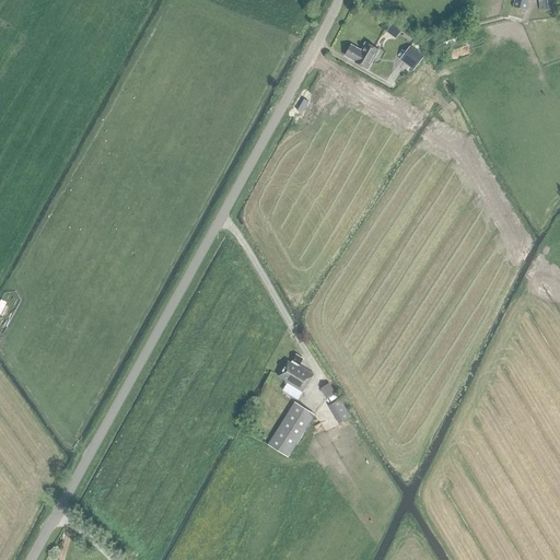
[(528,0),(510,0),(514,1),(513,8),(526,11),(528,0)]
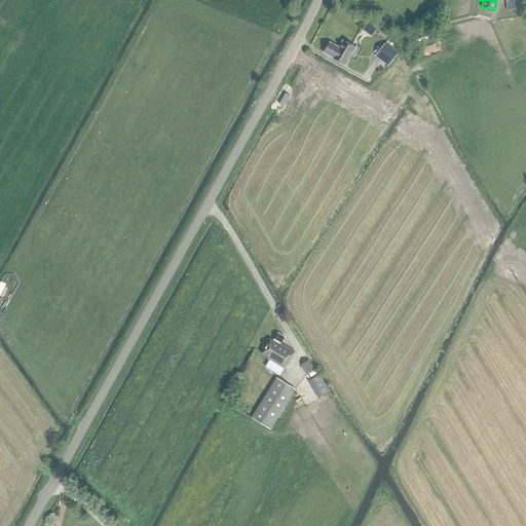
[(505,0),(508,10),(521,8),(519,0),(505,0)]
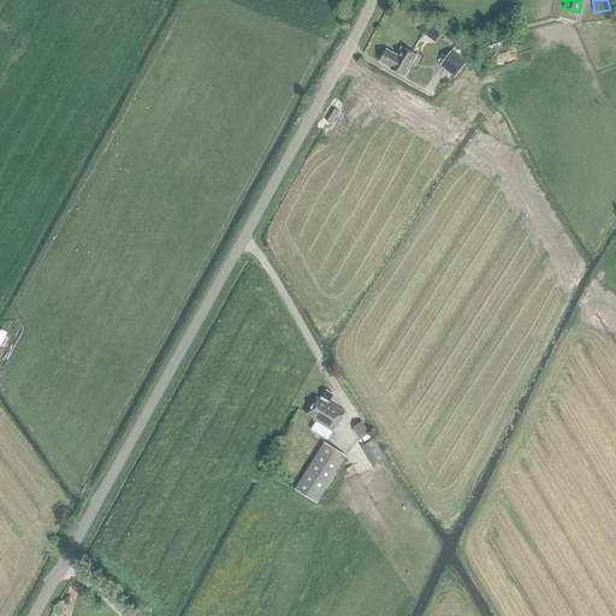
[(485,43),(490,54),(504,48),(501,37),(485,43)]
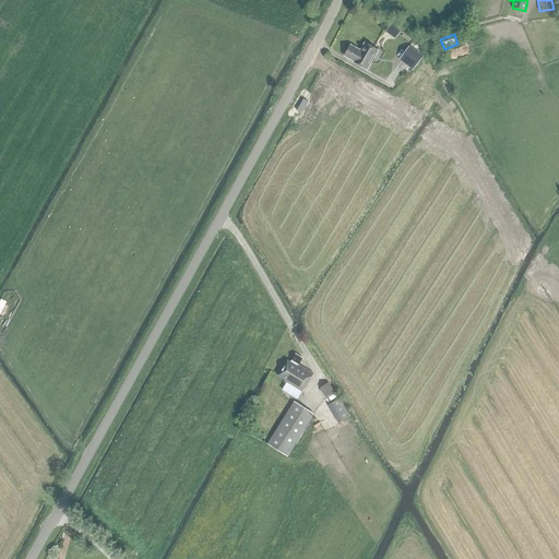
[(344,57),(354,61),(354,62),(367,70),(378,51),(365,44),(360,51),(351,46),(344,57)]
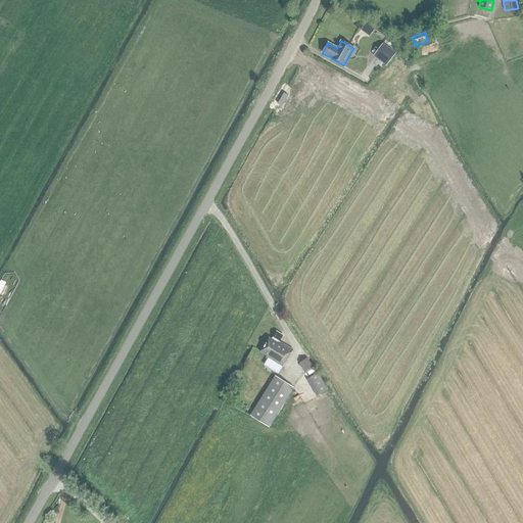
[(374,56),(386,66),(396,53),(383,44),(374,56)]
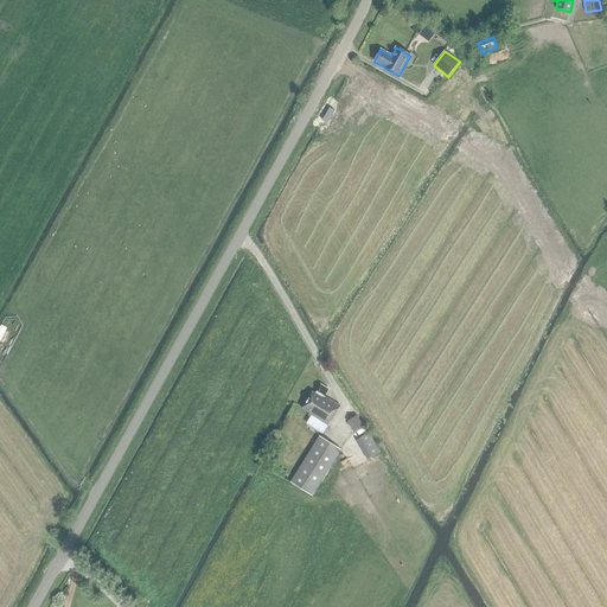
[(315,394),(313,393),(302,408),(310,413),(308,416),(327,428),(340,407),(324,396),(328,390),(321,385),(315,394)]
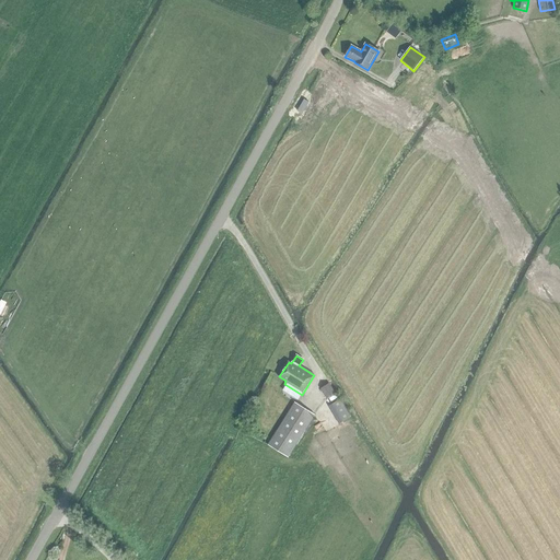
[(319,389),(326,400),(335,395),(328,384),(319,389)]
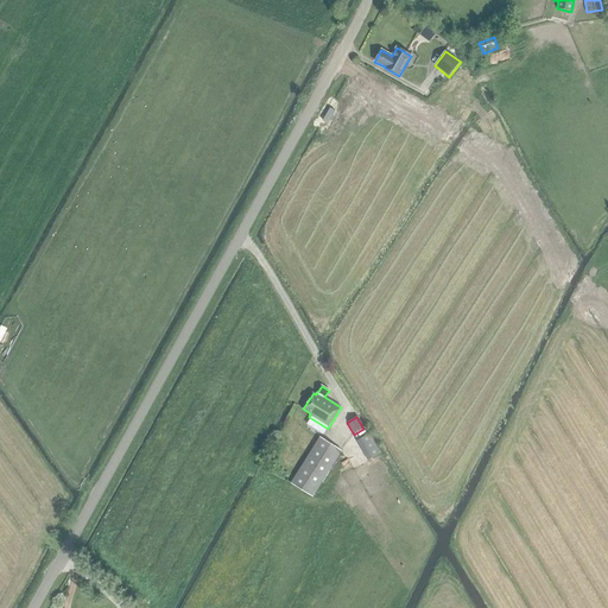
[(366,453),(369,458),(380,451),(371,436),(358,444),(363,454),(366,453)]
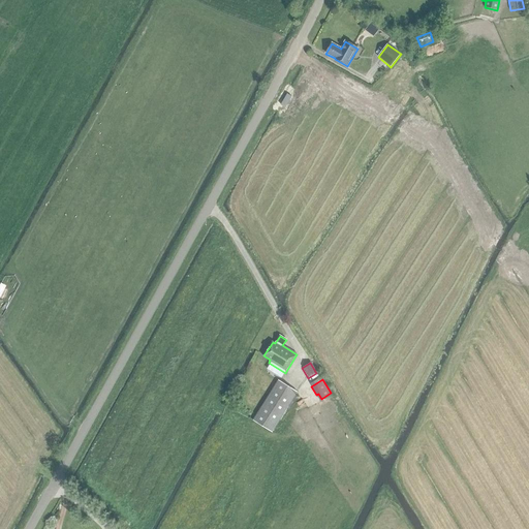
[(252,423),(271,435),(298,394),(278,381),(252,423)]
